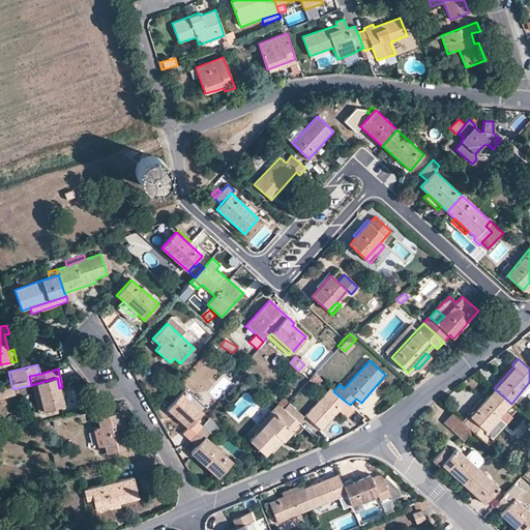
[(314,384),(319,378),(314,374),(308,379),(314,384)]
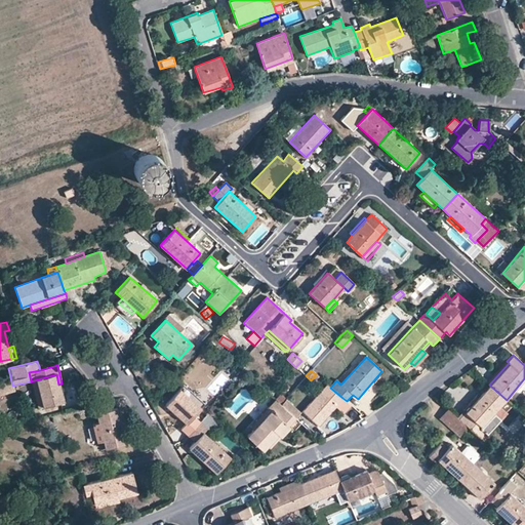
[(56,374),(31,381),(38,408),(64,402),(58,385),(56,374)]
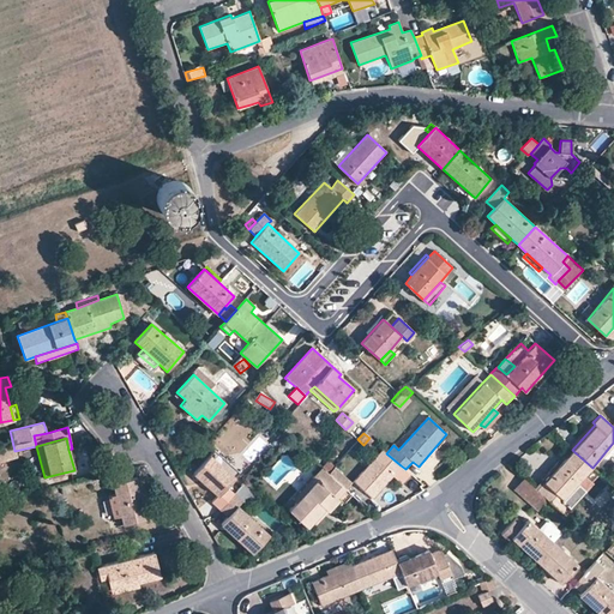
[(386,453),(383,450),(353,481),(373,498),(401,465),(386,453)]
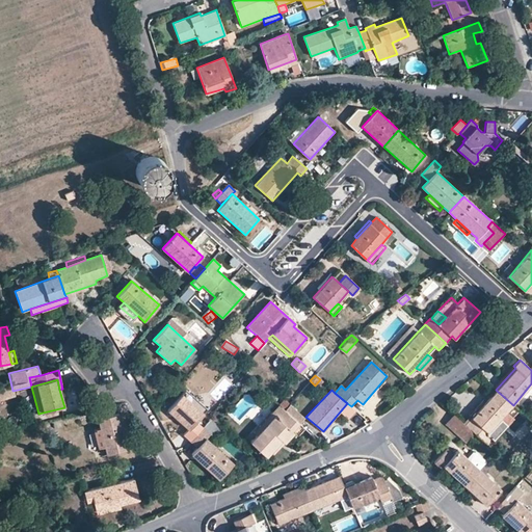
[(506,413),(513,405),(496,390),(471,418),(488,433),(500,420),(506,413)]
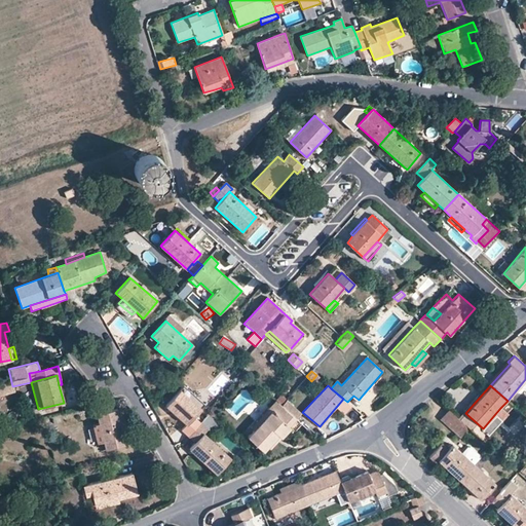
[(184,386),(180,390),(199,407),(202,403),(184,386)]
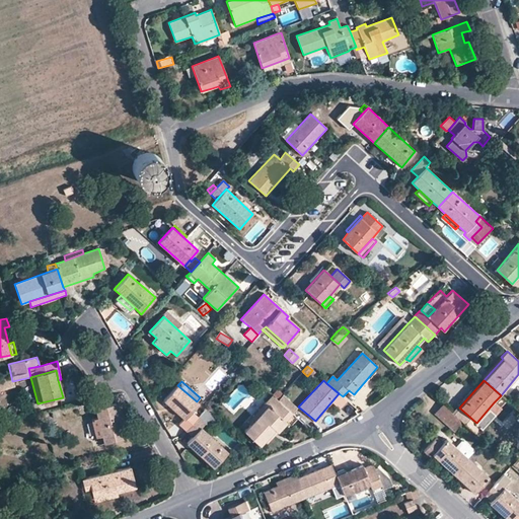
[(197,401),(177,385),(163,400),(184,420),(203,398),(201,396),(200,397),(197,401)]
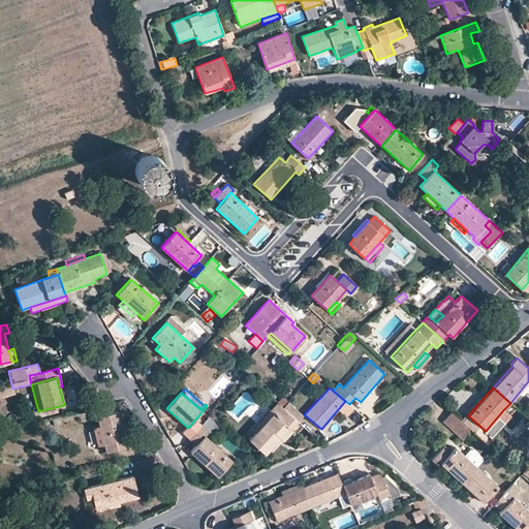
[(282,407),(277,403),(270,410),(273,413),(289,428),(290,428),(297,421),(282,407)]
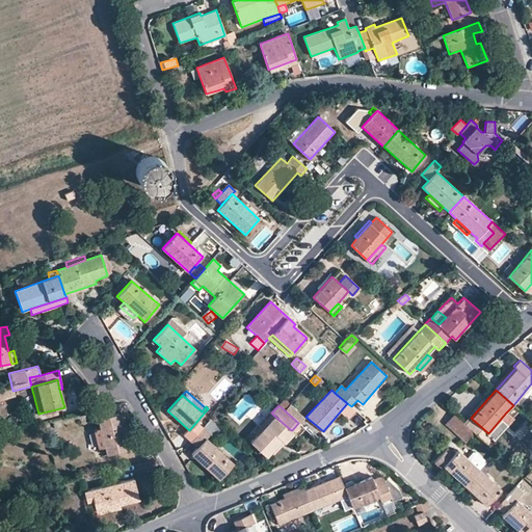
[(112,416),(110,407),(104,407),(91,410),(94,420),(97,419),(112,416)]
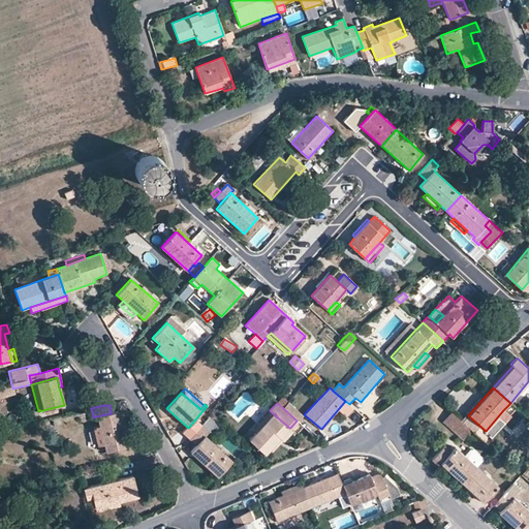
[(255,433),(273,413),(270,410),(252,430),(255,433)]
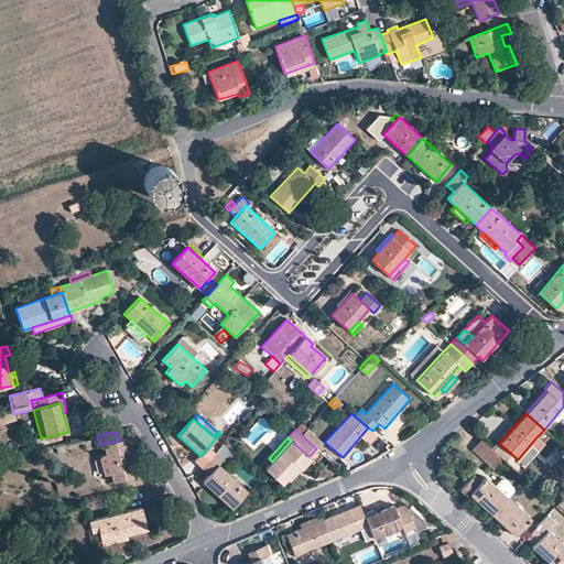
[(537,437),(530,445),(537,451),(543,444),(537,437)]
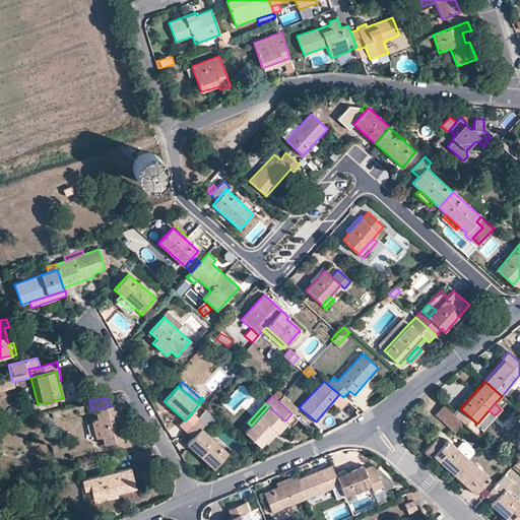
[(110,406),(94,409),(96,419),(102,437),(104,444),(124,440),(116,405),(110,406)]
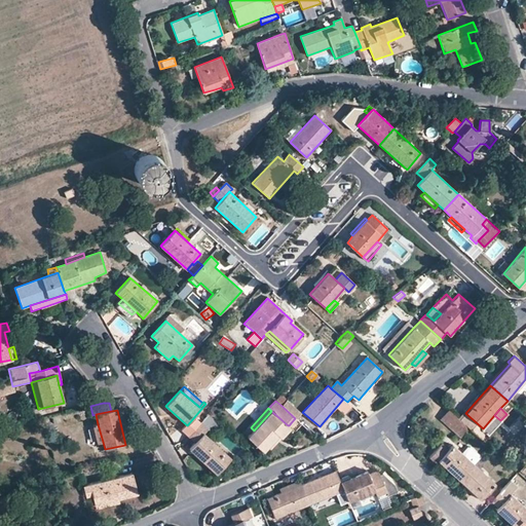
[(278,435),(288,425),(271,411),(254,430),(248,437),(263,451),(278,435)]
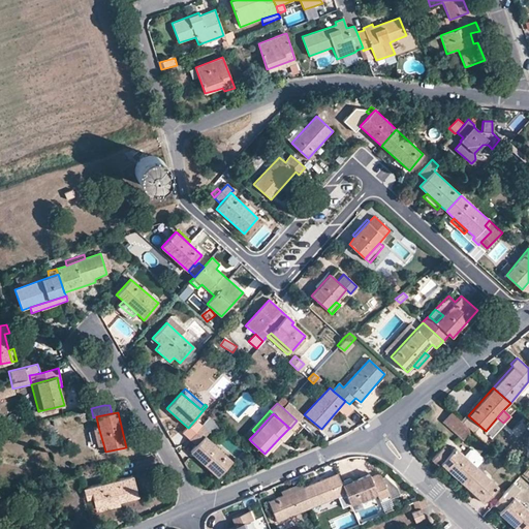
[(486,431),(468,415),(462,423),(486,443),(491,437),(485,432),(486,431)]
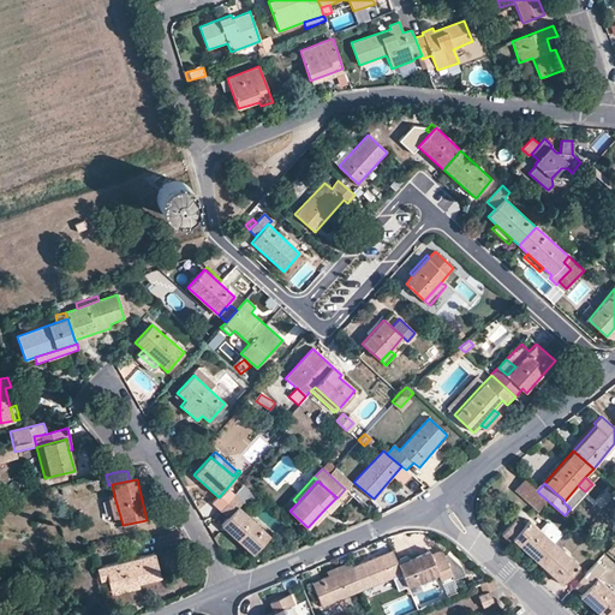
[(571,508),(585,491),(578,485),(565,501),(563,502),(571,508)]
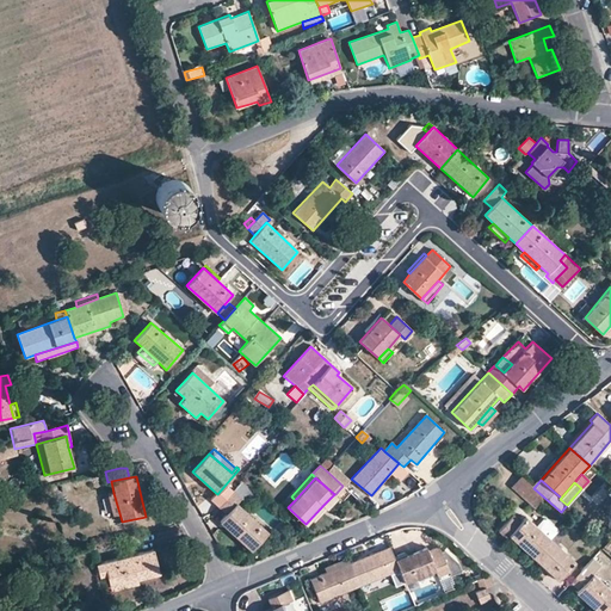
[(241,499),(233,491),(218,507),(227,516),(236,504),(241,499)]
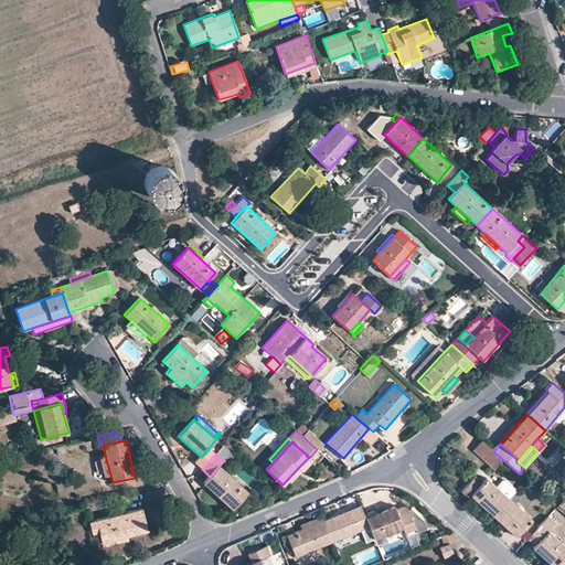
[(104,476),(110,475),(105,456),(100,457),(104,476)]
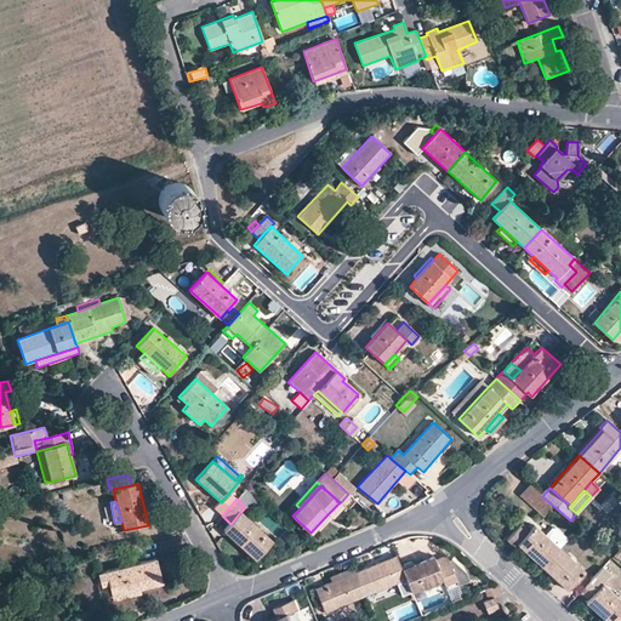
[(343,503),(341,502),(340,502),(329,513),(332,517),(343,503)]
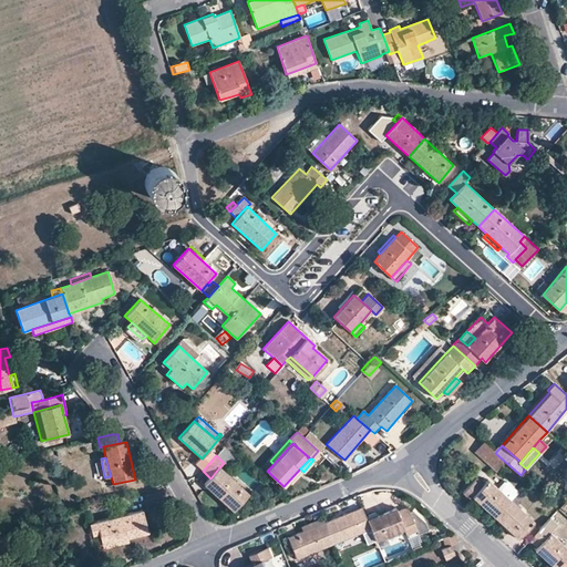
[(249,494),(219,467),(210,478),(204,484),(233,512),(249,494)]
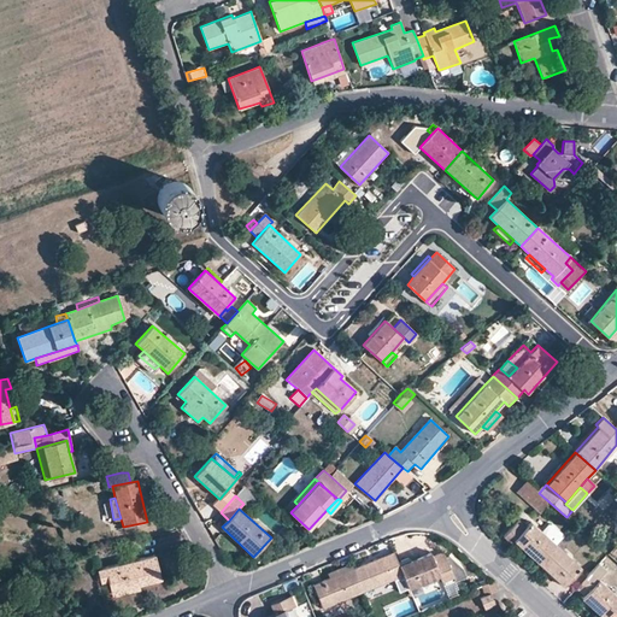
[(556,544),(532,521),(526,527),(518,519),(503,536),(510,544),(513,541),(538,563),(556,544)]
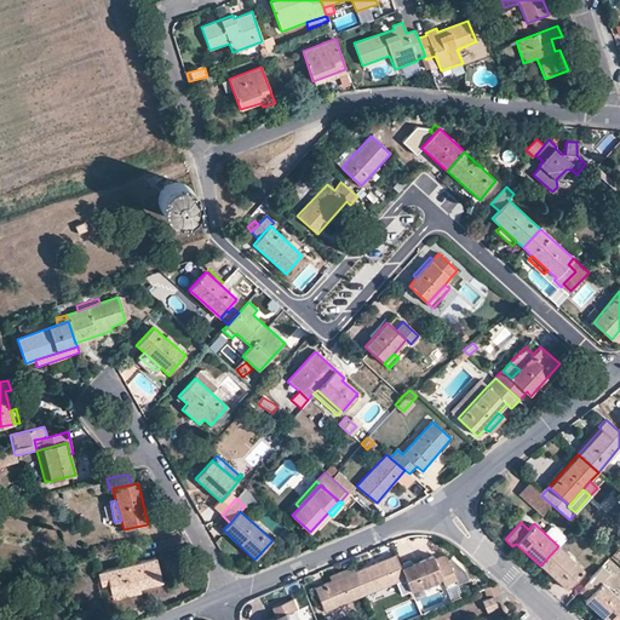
[(584,569),(558,546),(540,566),(567,589),(584,569)]
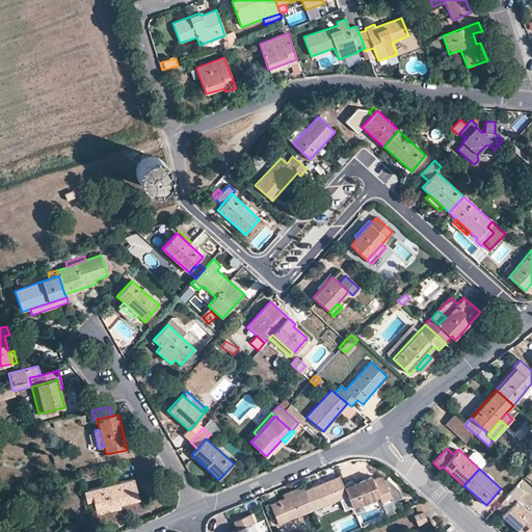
[(304,490),(313,511),(340,500),(344,511),(352,508),(348,497),(344,487),(339,476),(304,490)]
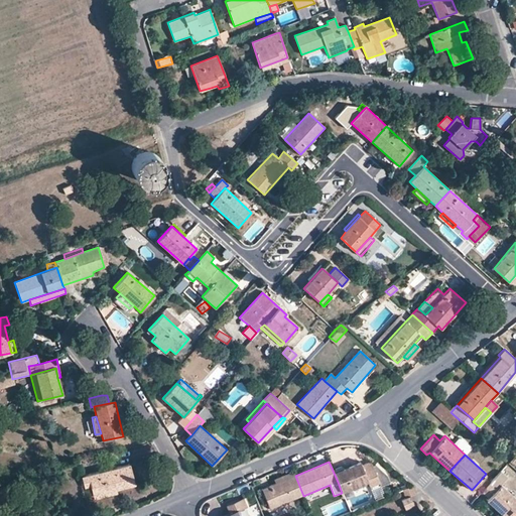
[(363,470),(360,463),(334,473),(338,482),(342,493),(368,483),(370,487),(379,483),(372,466),(363,470)]
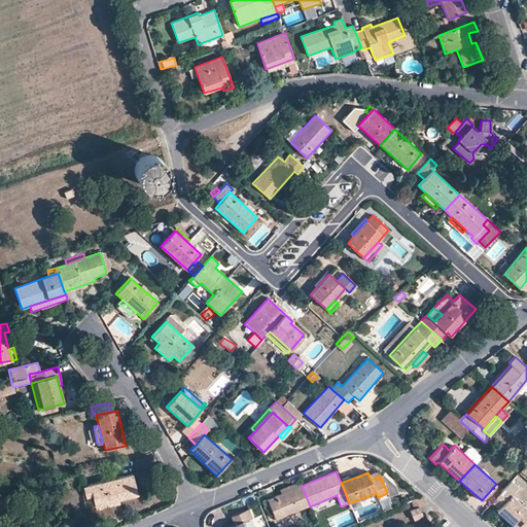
[(395,489),(392,483),(384,473),(380,476),(387,493),(395,489)]
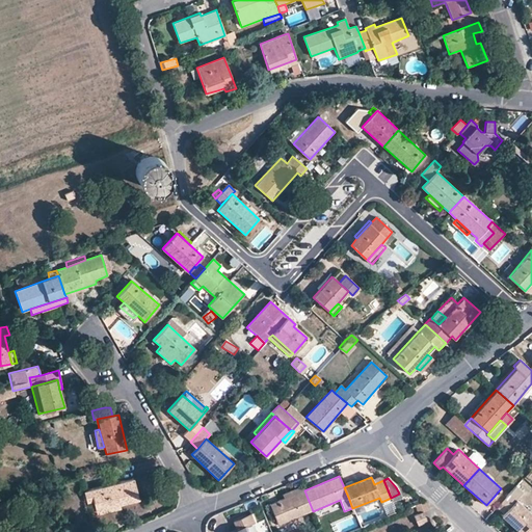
[(133,479),(90,489),(94,502),(97,514),(121,509),(120,505),(138,501),(133,479)]
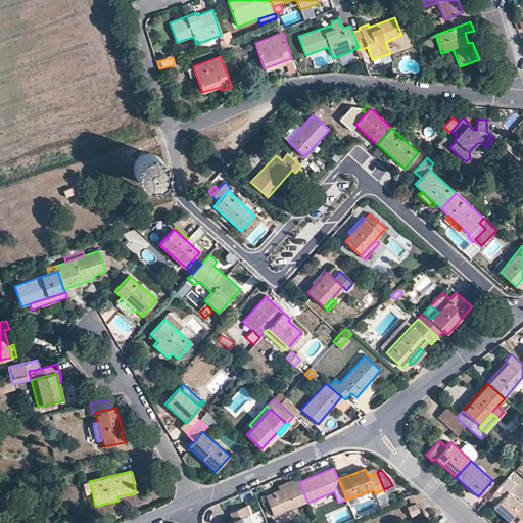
[(299,482),(297,477),(277,486),(279,490),(299,482)]
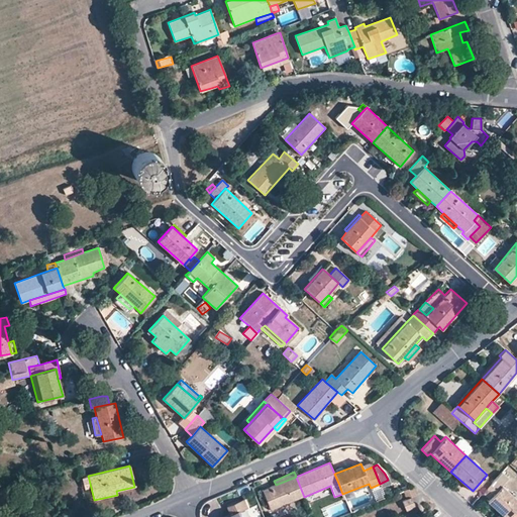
[(510,516),(516,510),(516,498),(503,485),(508,479),(502,473),(490,486),(484,493),(490,499),(488,502),(504,516),(510,516)]
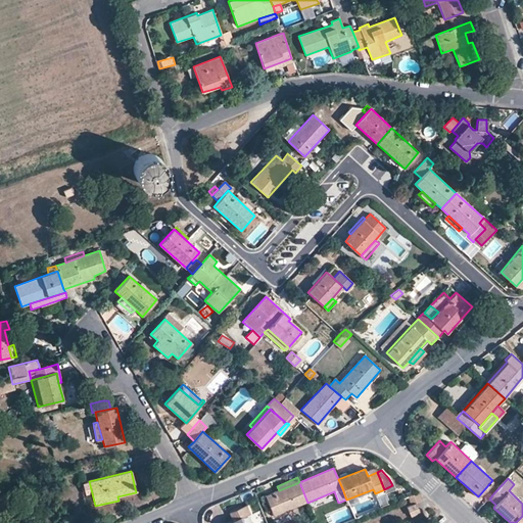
[(92,493),(89,481),(82,483),(85,495),(92,493)]
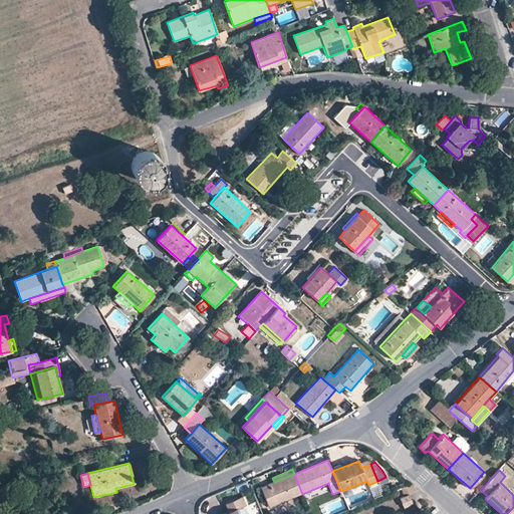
[(302,494),(294,474),(274,482),(261,487),(268,507),(302,494)]
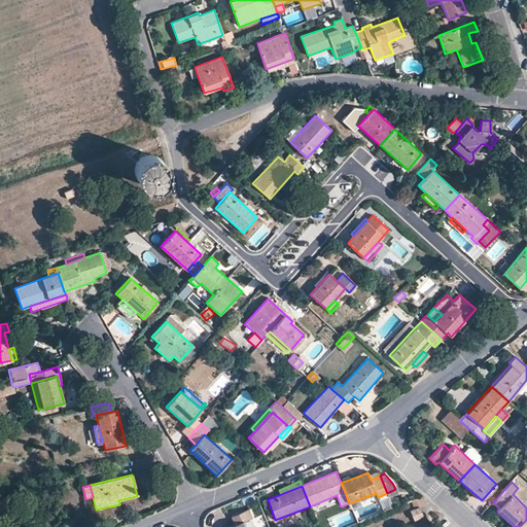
[(493,502),(499,495),(496,492),(490,500),(493,502)]
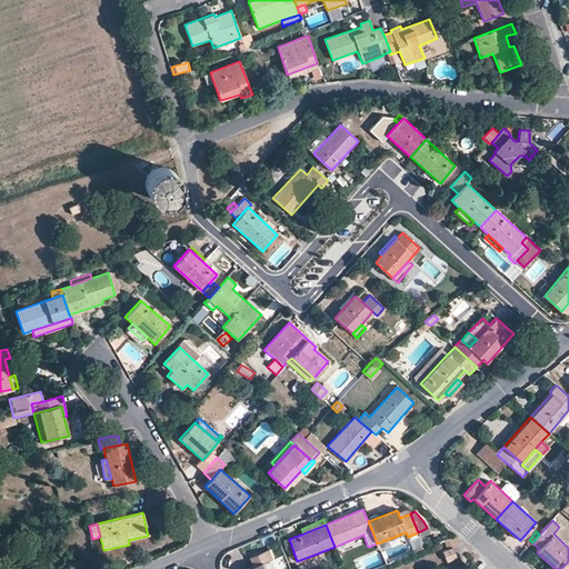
[(453,536),(442,540),(446,550),(451,548),(458,545),(453,536)]
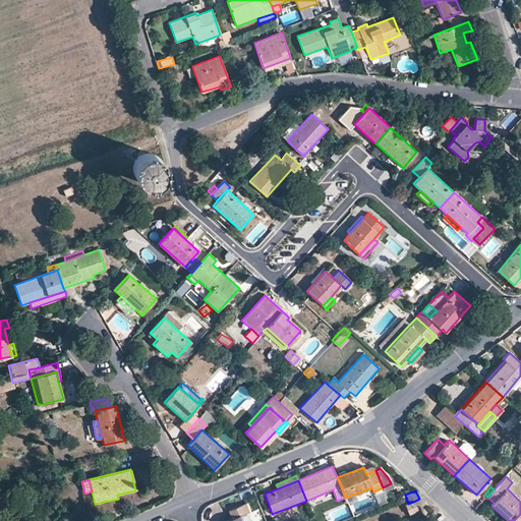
[(417,511),(413,502),(408,504),(404,505),(408,515),(417,511)]
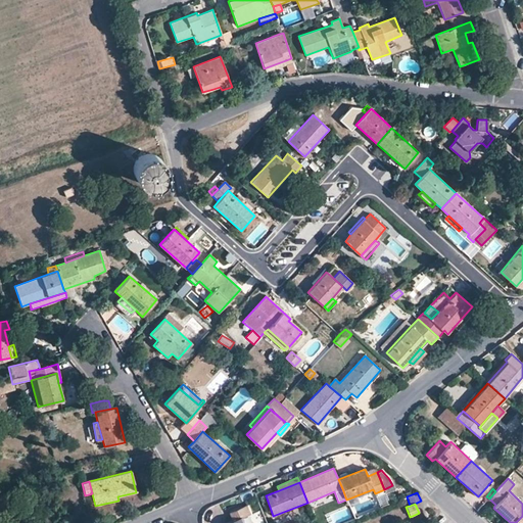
[(232,521),(241,518),(250,514),(246,506),(229,513),(232,521)]
